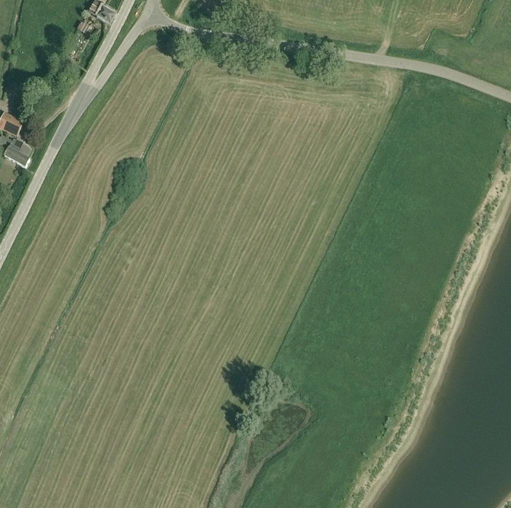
[(109,20),(114,11),(101,4),(103,0),(93,0),(88,9),(109,20)]
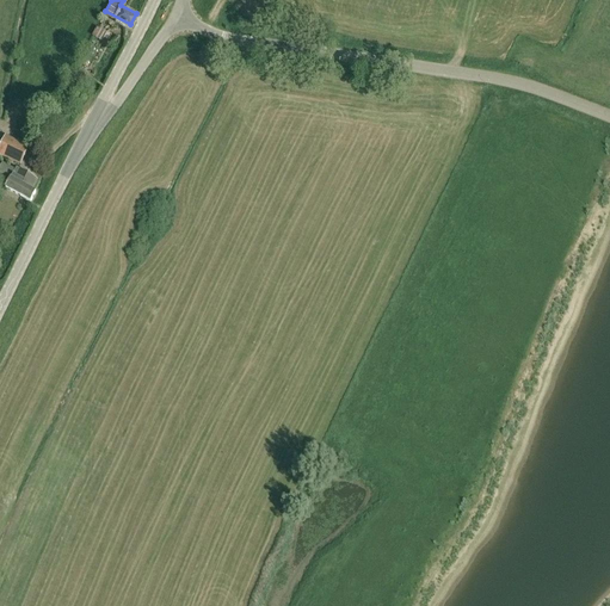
[(90,31),(98,36),(103,28),(93,23),(90,31)]
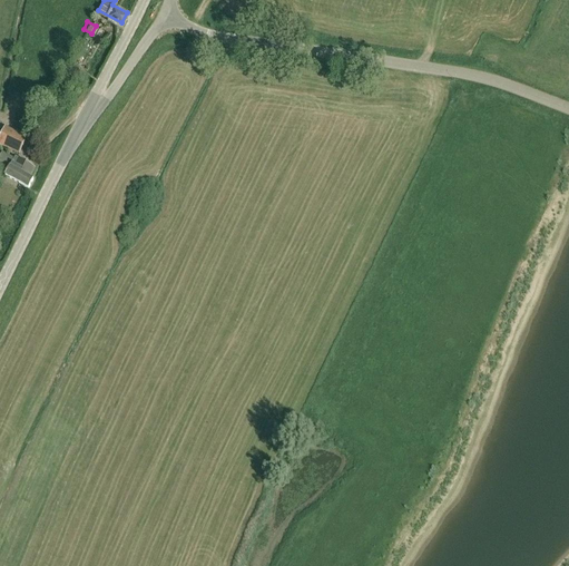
[(76,77),(81,67),(75,62),(59,88),(67,93),(76,77)]
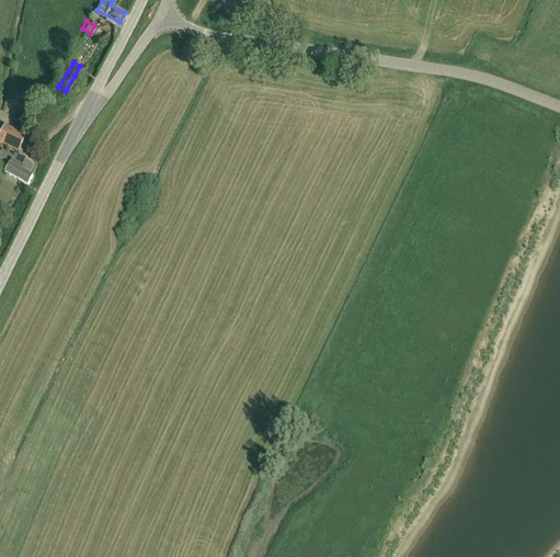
[(0,139),(18,148),(25,131),(3,121),(0,127),(0,139)]
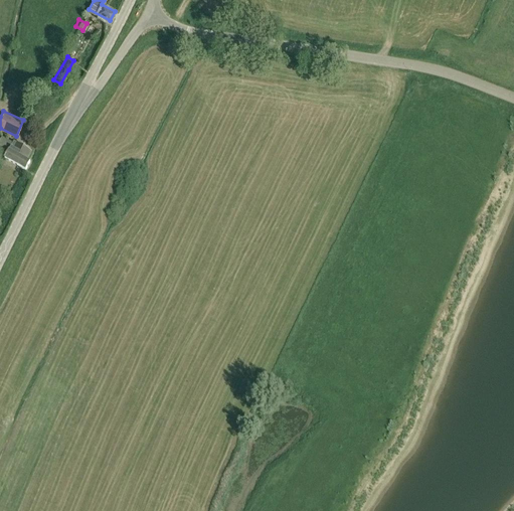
[(3,156),(24,166),(28,158),(25,156),(30,148),(8,137),(6,140),(0,137),(0,150),(1,151),(5,153),(3,156)]
